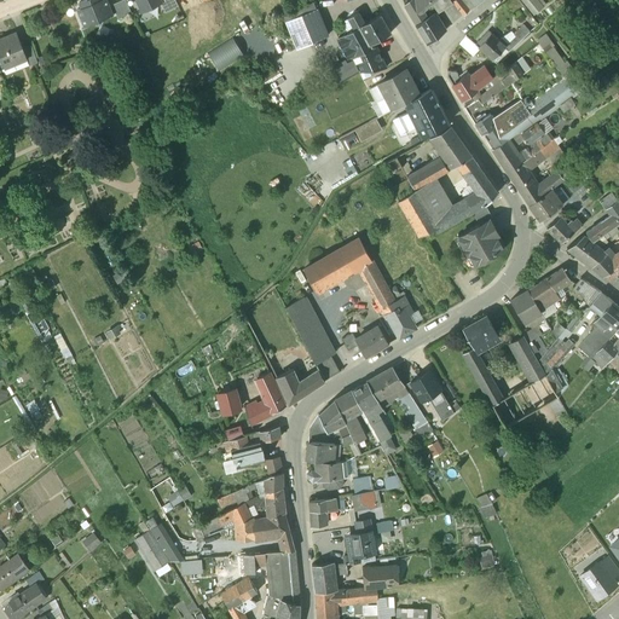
[(84,0),(79,3),(81,7),(77,10),(84,27),(94,22),(100,25),(103,18),(114,15),(109,4),(106,0),(84,0)]
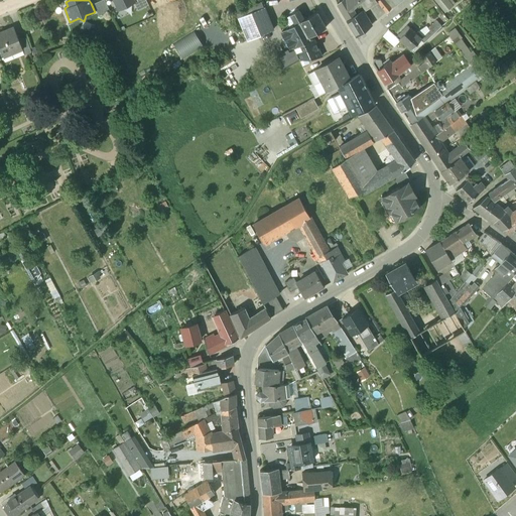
[(99,0),(91,3),(95,12),(96,16),(109,10),(104,0),(99,0)]
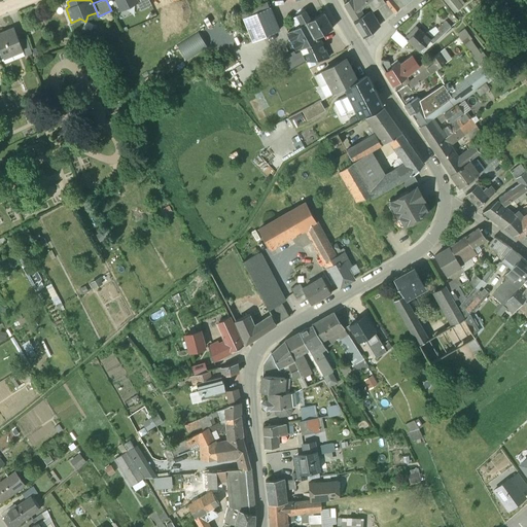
[(117,0),(123,9),(137,2),(136,0),(117,0)]
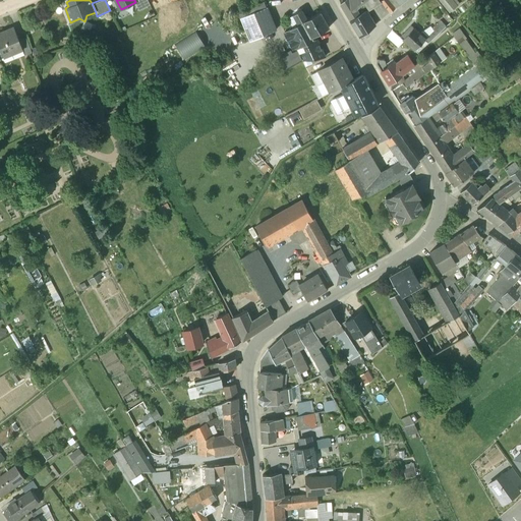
[(134,0),(135,2),(139,10),(150,5),(148,0),(134,0)]
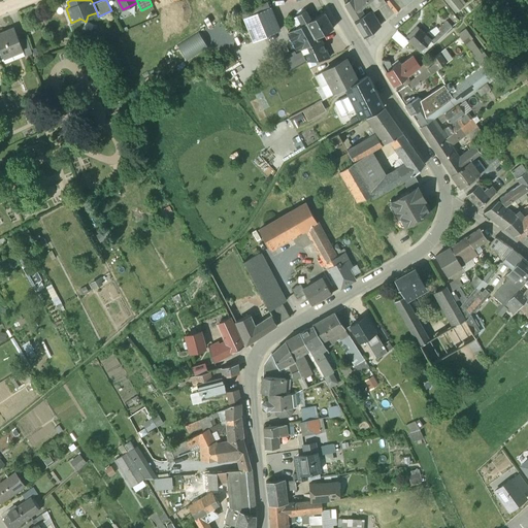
[(349,0),(344,4),(351,14),(367,1),(367,0),(349,0)]
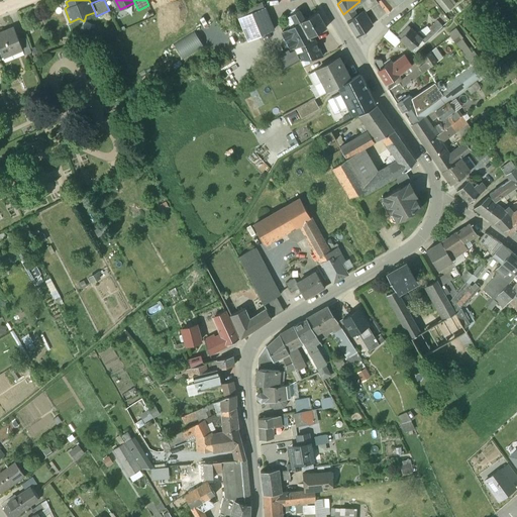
[(376,0),(359,0),(359,1),(366,9),(379,2),(378,2),(376,0)]
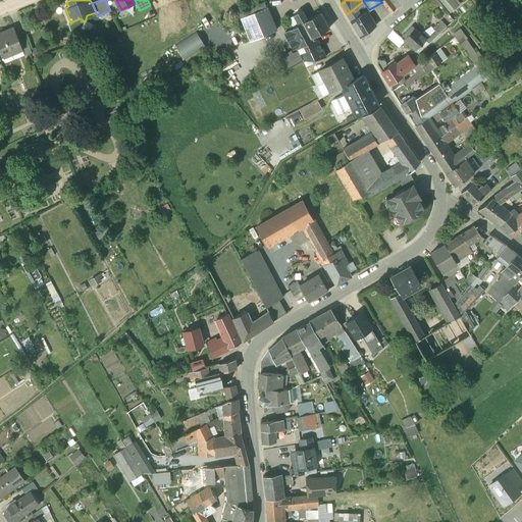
[(396,9),(387,0),(382,0),(381,2),(382,2),(390,12),(396,9)]
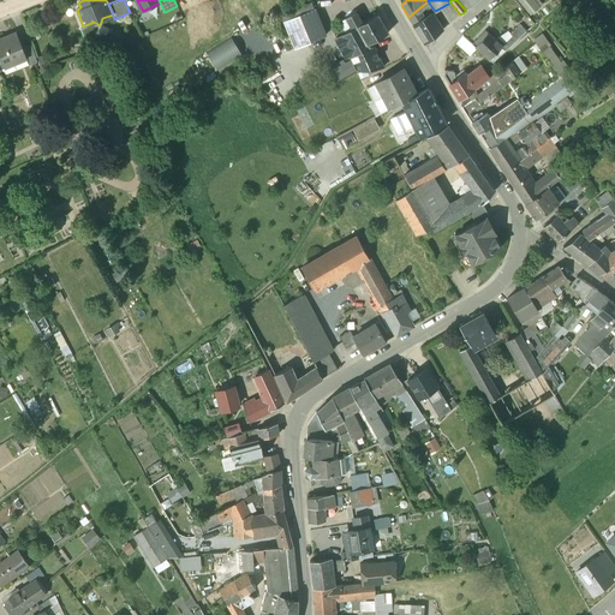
[(515,0),(503,0),(501,4),(509,15),(520,6),(515,0)]
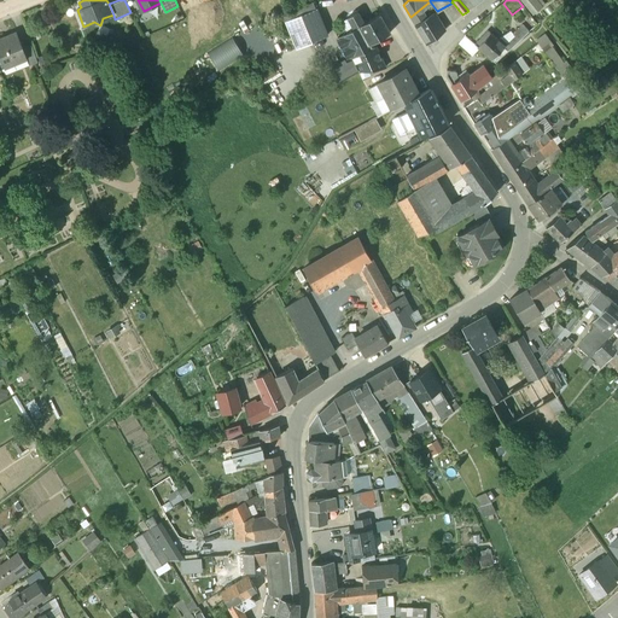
[(519,0),(532,15),(546,3),(542,0),(519,0)]
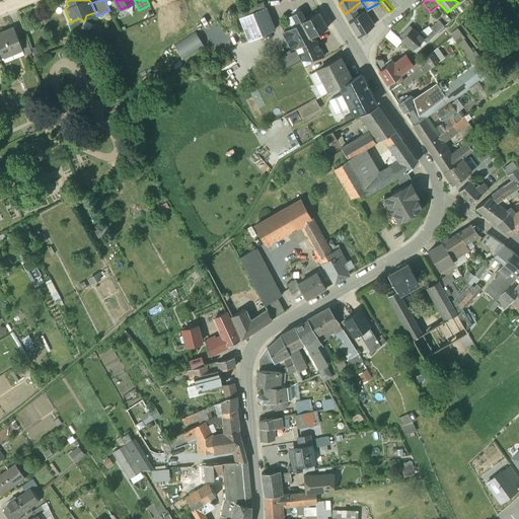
[(313,1),(309,3),(313,13),(318,11),(313,1)]
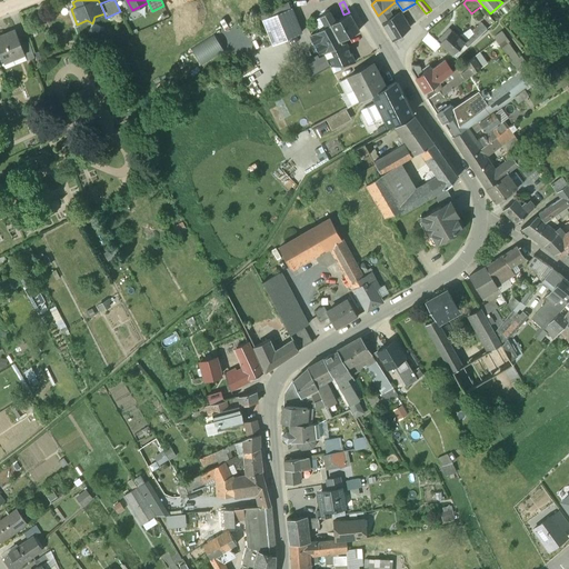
[(290,8),(263,19),(273,45),(300,33),(290,8)]
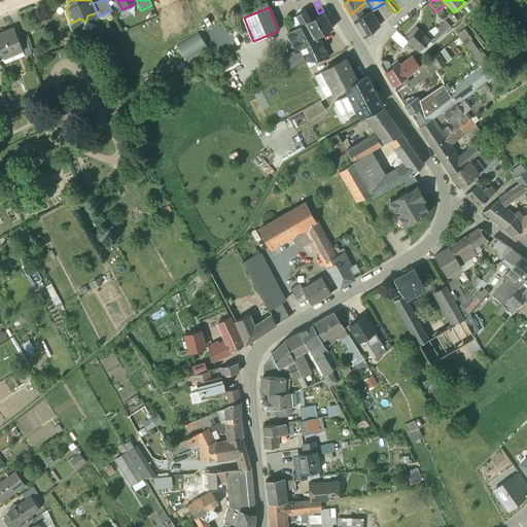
[(323,11),(310,19),(305,9),(296,14),(302,24),(288,32),(296,49),(301,47),(319,39),(320,38),(318,35),(332,28),(323,11)]
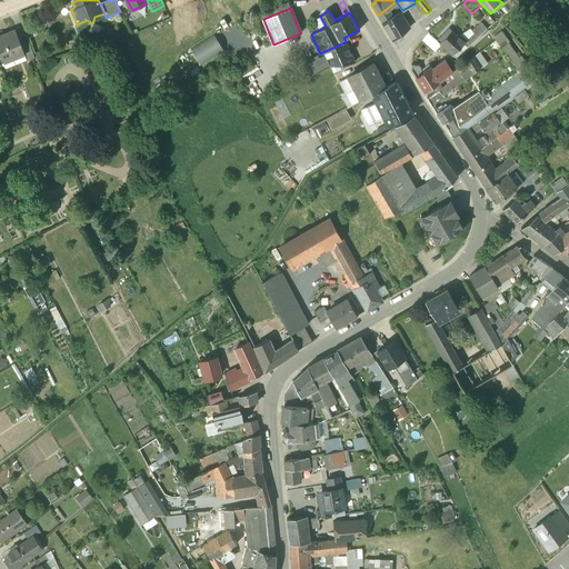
[(409,28),(399,12),(382,22),(393,40),(409,28)]
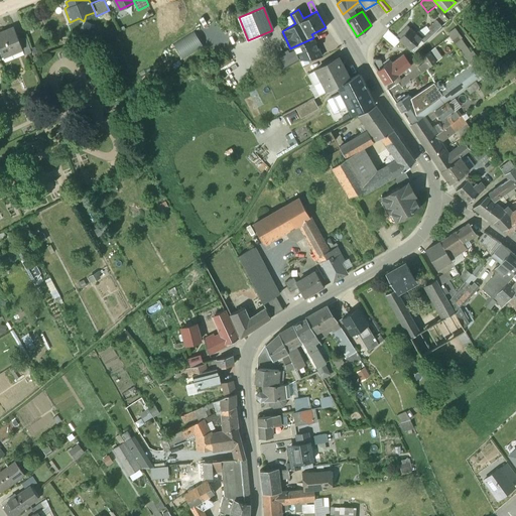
[(436,20),(428,28),(430,30),(433,33),(441,25),(436,20)]
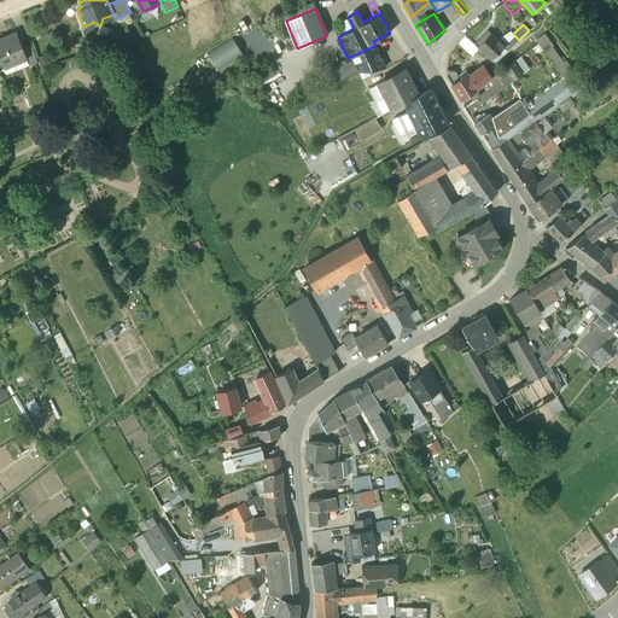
[(488,30),(474,44),(477,46),(478,46),(495,62),(519,40),(516,36),(507,44),(500,38),(497,40),(488,30)]
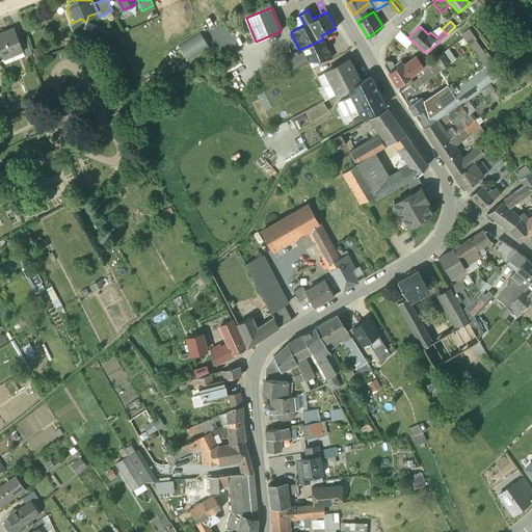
[(468,43),(475,37),(469,28),(460,33),(468,43)]
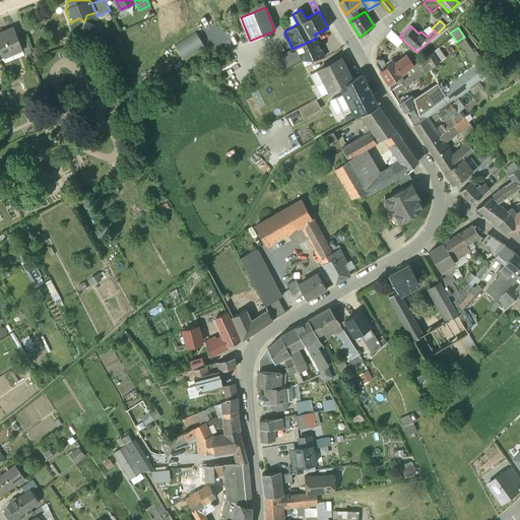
[(399,37),(391,28),(387,35),(398,46),(403,41),(401,39),(399,37)]
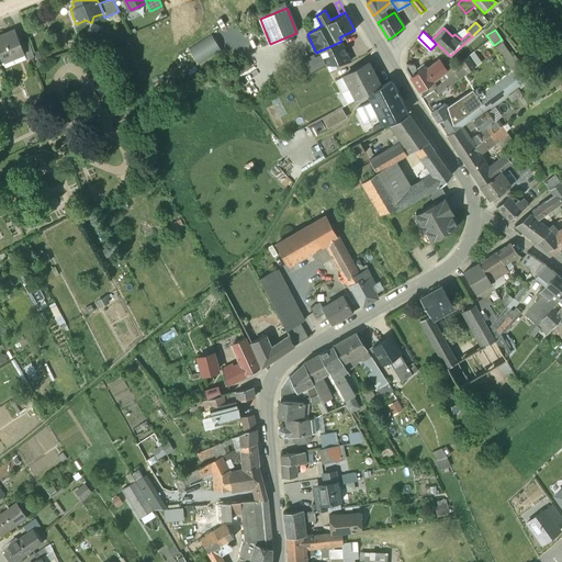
[(17,32),(6,36),(4,34),(0,35),(0,52),(3,62),(4,60),(3,57),(10,54),(12,58),(24,54),(24,53),(21,44),(17,32)]
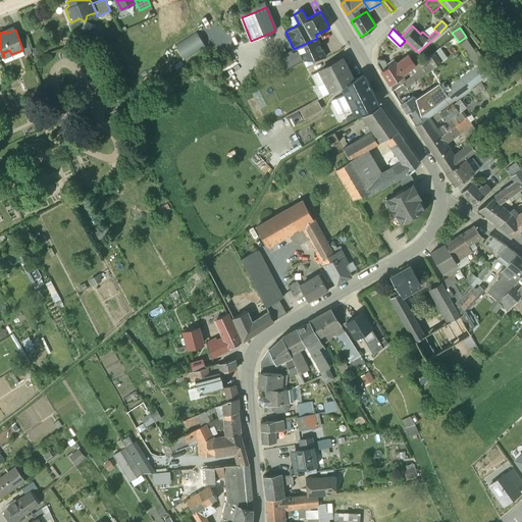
[(466,38),(460,42),(468,55),(474,51),(466,38)]
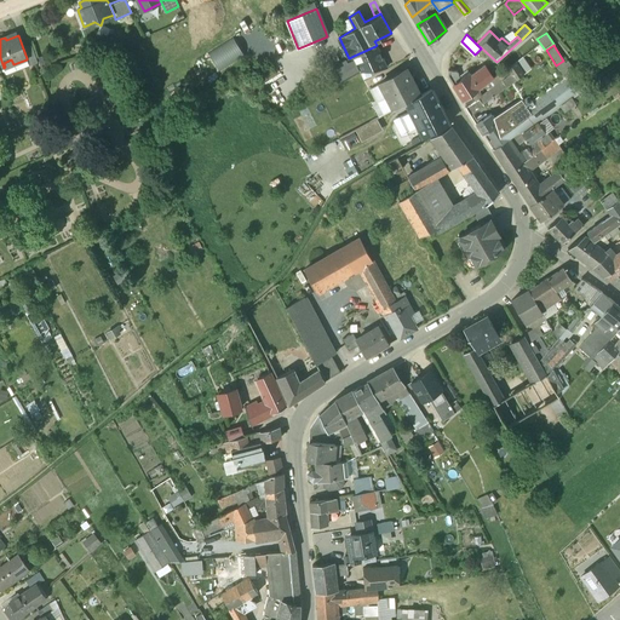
[(32,46),(23,49),(27,58),(27,59),(29,65),(38,63),(32,46)]
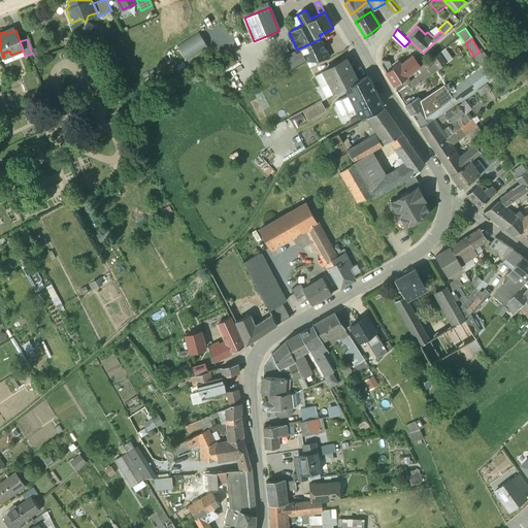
[(320,39),(301,47),(307,61),(328,58),(320,39)]
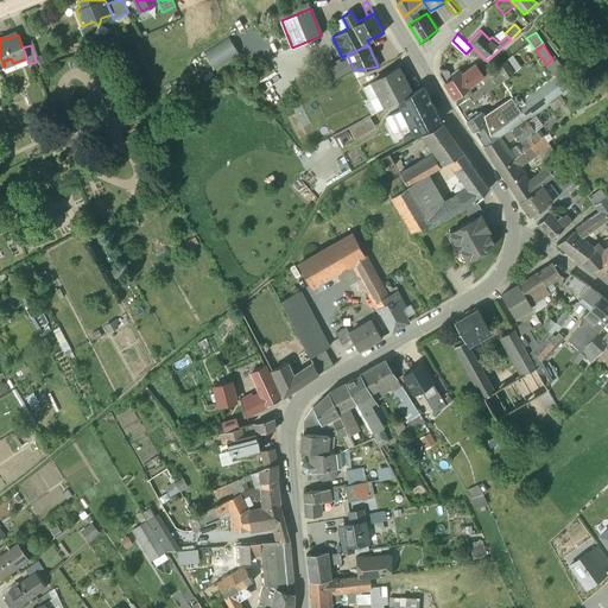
[(284,54),(271,65),(277,70),(289,59),(284,54)]
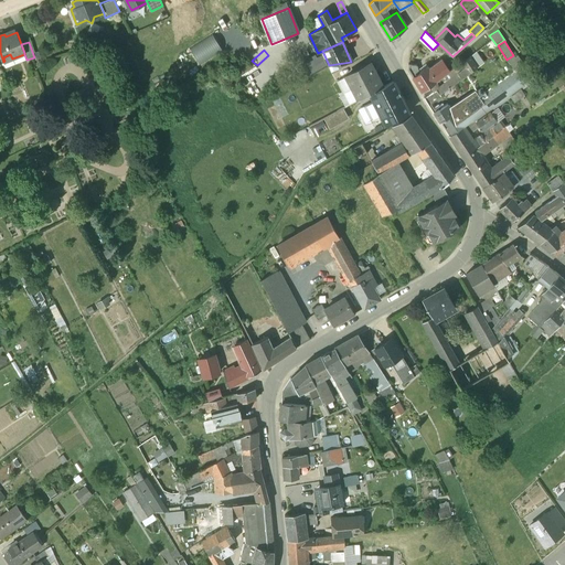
[(441,61),(428,70),(428,67),(419,74),(414,77),(423,92),(432,85),(447,73),(449,72),(445,65),(441,61)]
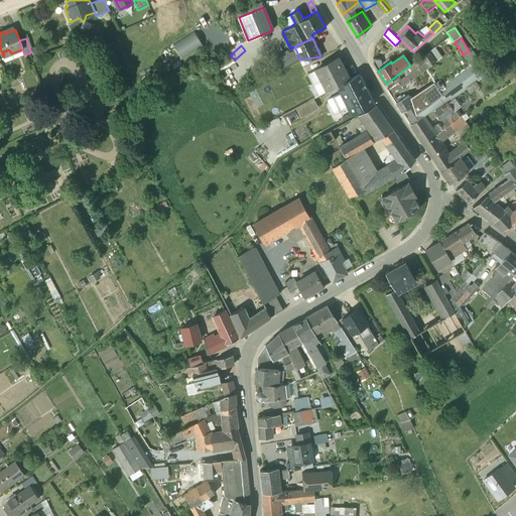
[(412,55),(406,59),(410,66),(416,60),(412,55)]
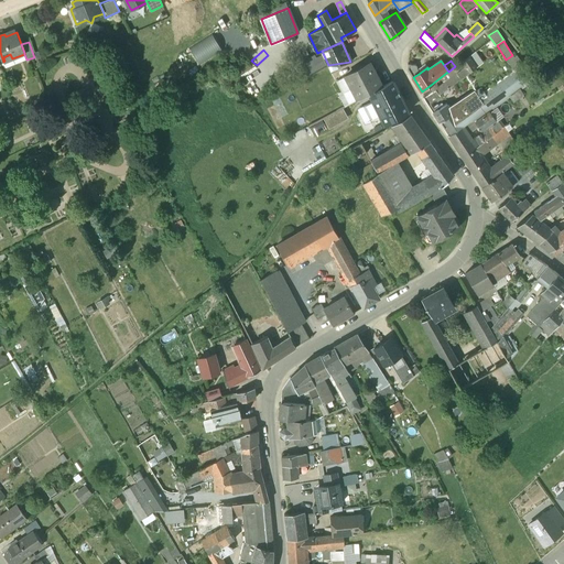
[(448,72),(446,73),(449,77),(456,73),(465,66),(462,62),(455,66),(448,72)]
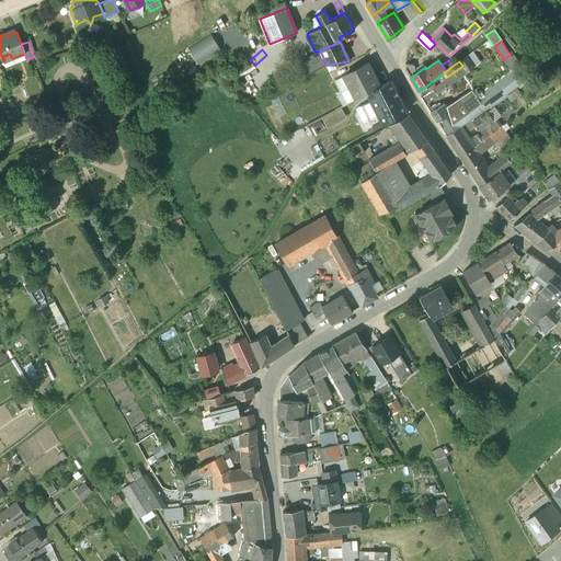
[(380,86),(367,63),(343,76),(334,80),(342,93),(338,95),(343,105),(346,103),(374,89),(380,86)]
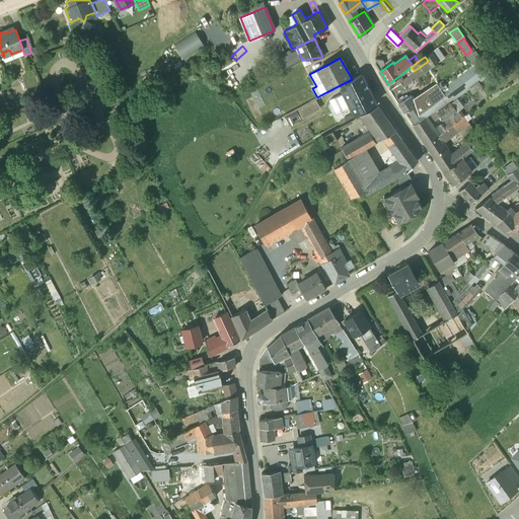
[(480,59),(472,64),(484,78),(491,73),(480,59)]
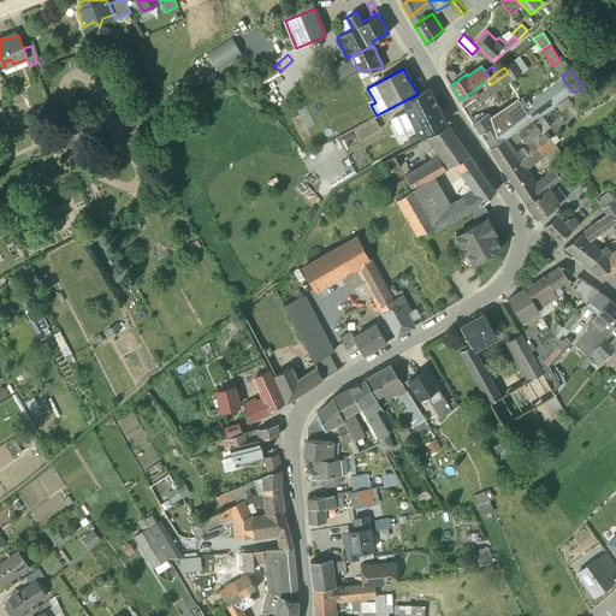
[(457,81),(454,71),(445,71),(445,75),(451,84),(457,81)]
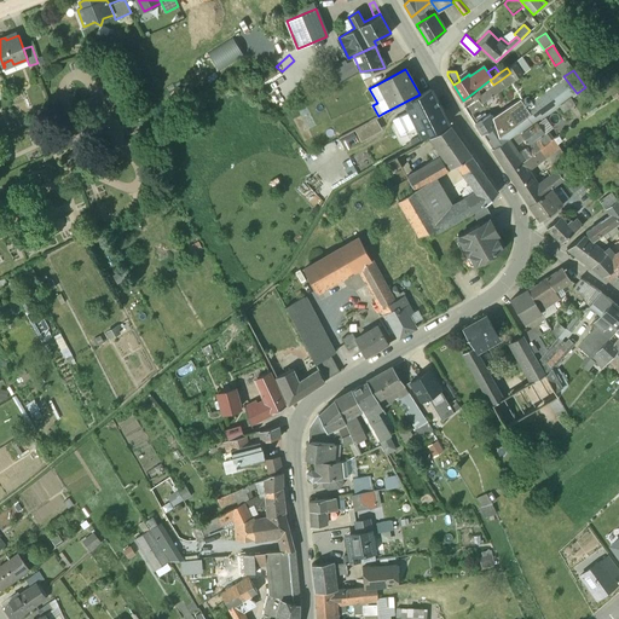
[(495,127),(482,134),(492,149),(492,150),(507,140),(509,139),(509,138),(516,133),(518,133),(519,133),(521,133),(537,122),(538,121),(577,93),(563,76),(525,105),(524,106),(502,122),(502,123),(495,127)]
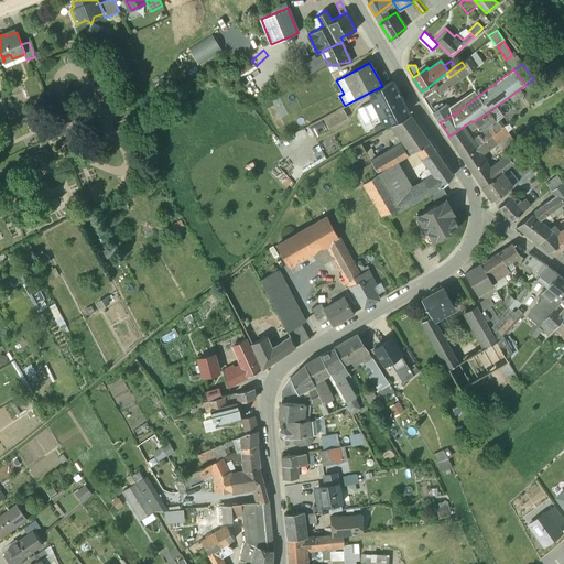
[(444,82),(436,88),(436,89),(440,94),(449,87),(461,78),(456,73),(449,77),(445,82),(444,82)]
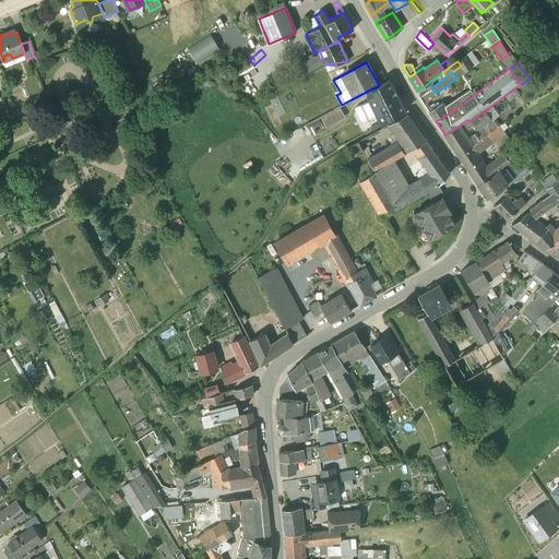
[(379,85),(372,88),(377,96),(360,106),(372,130),(404,111),(389,80),(379,85)]
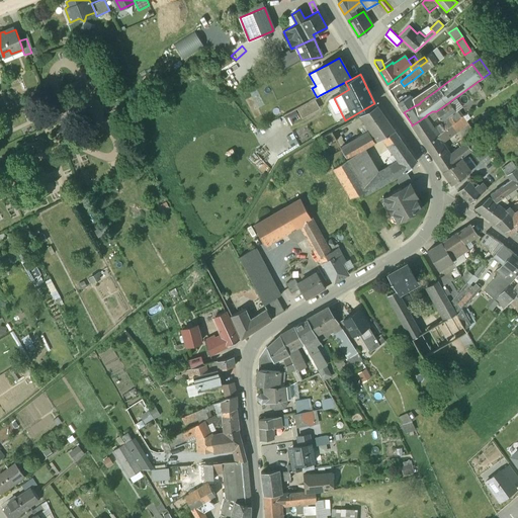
[(389,89),(400,82),(396,78),(387,84),(389,89)]
